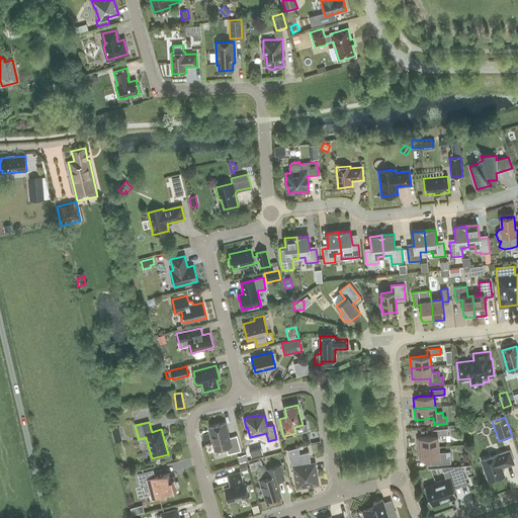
[(228,454),(241,451),(237,435),(229,437),(226,423),(208,427),(214,450),(226,448),(228,454)]
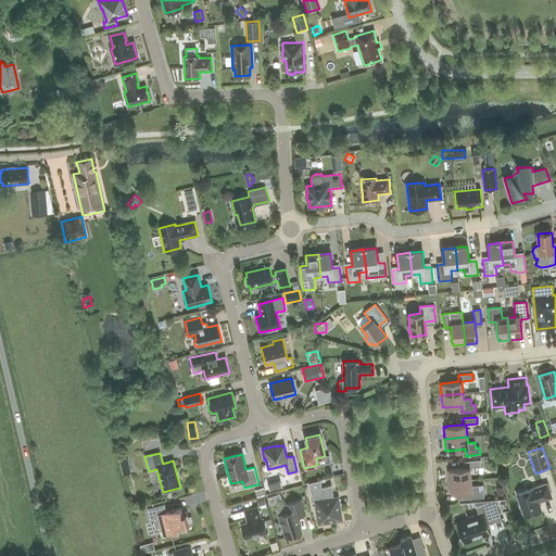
[(127,459),(118,462),(121,470),(129,468),(127,459)]
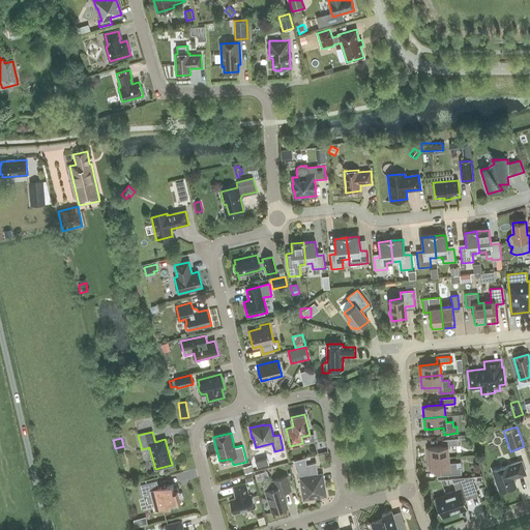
[(427,448),(428,460),(449,458),(448,446),(459,445),(458,438),(444,440),(445,446),(430,447),(430,448),(427,448)]
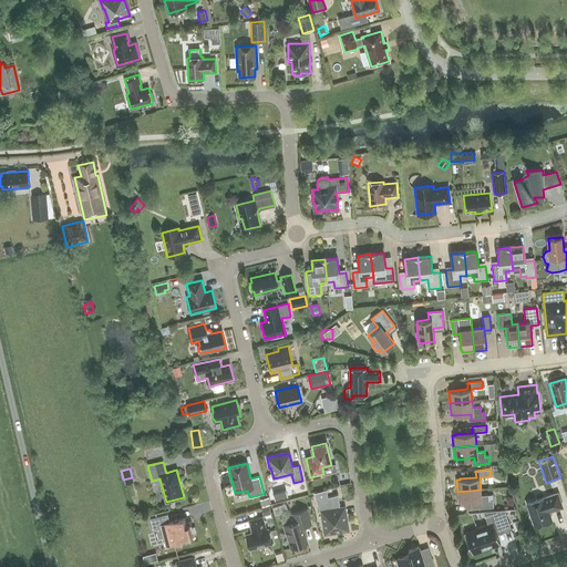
[(153,483),(156,503),(162,503),(158,482),(153,483)]
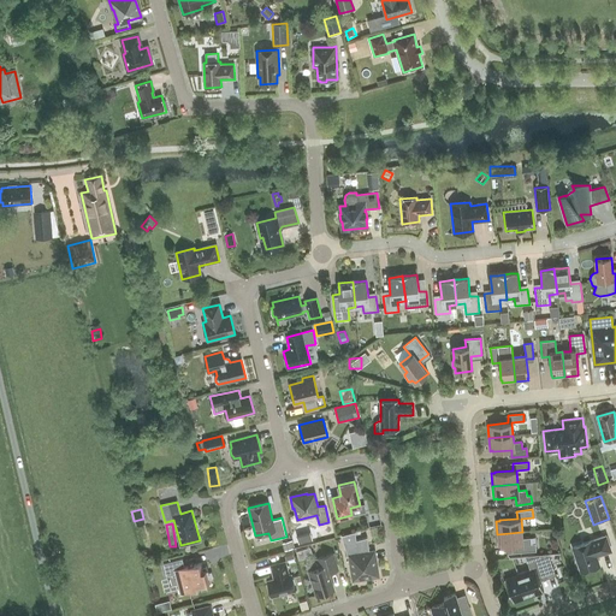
[(318,540),(325,538),(333,535),(332,527),(315,532),(318,540)]
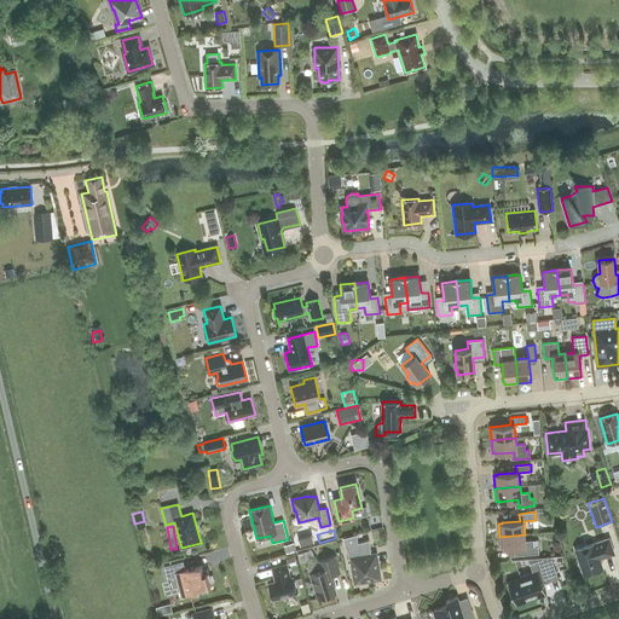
[(538,547),(533,547),(533,541),(525,542),(525,534),(499,537),(501,549),(504,549),(504,550),(522,548),(522,555),(538,554),(538,547)]
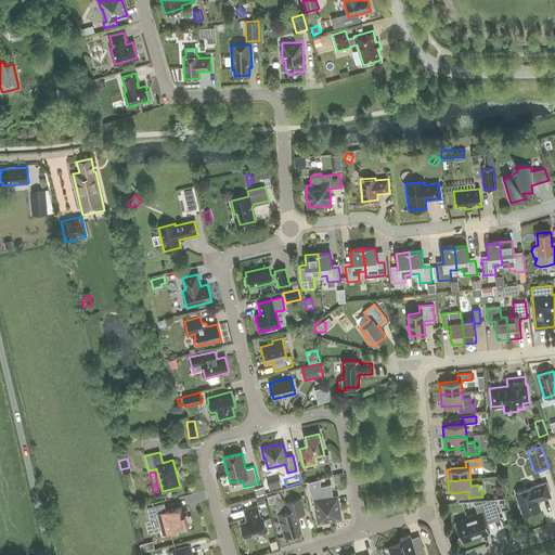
[(537,501),(551,497),(546,482),(516,493),(520,506),(519,508),(521,513),(523,513),(524,515),(528,514),(530,515),(534,513),(536,512),(540,510),(537,501)]
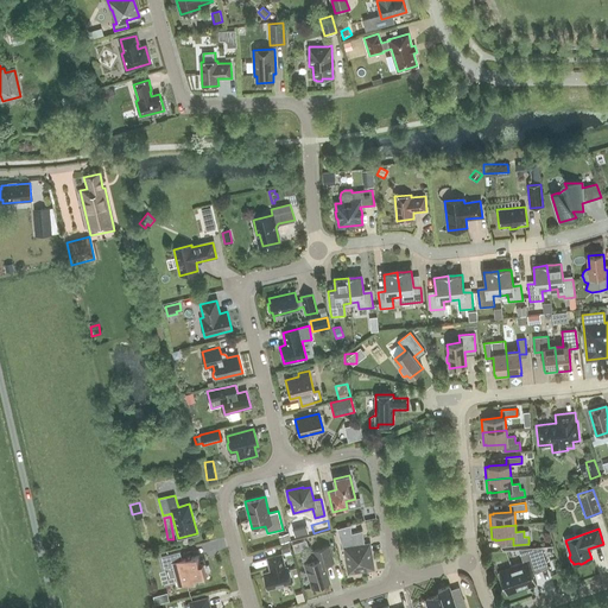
[(362,531),(339,537),(343,550),(346,550),(349,571),(350,571),(352,574),(360,571),(359,570),(373,568),(368,544),(365,545),(362,531)]
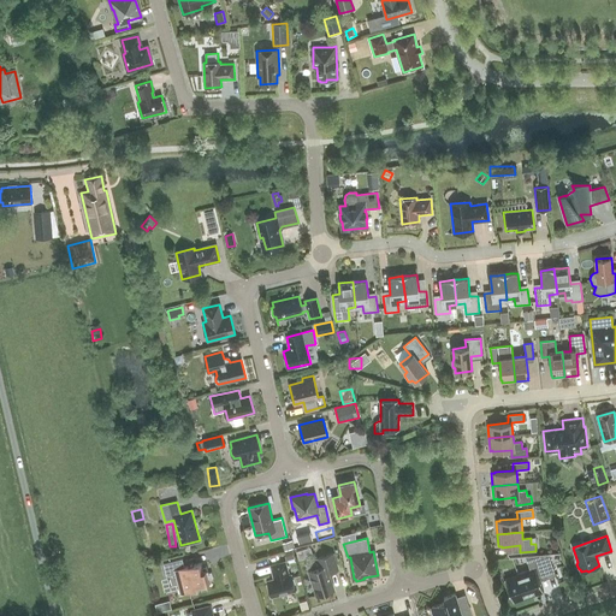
[(282,543),(284,551),(294,549),(291,540),(282,543)]
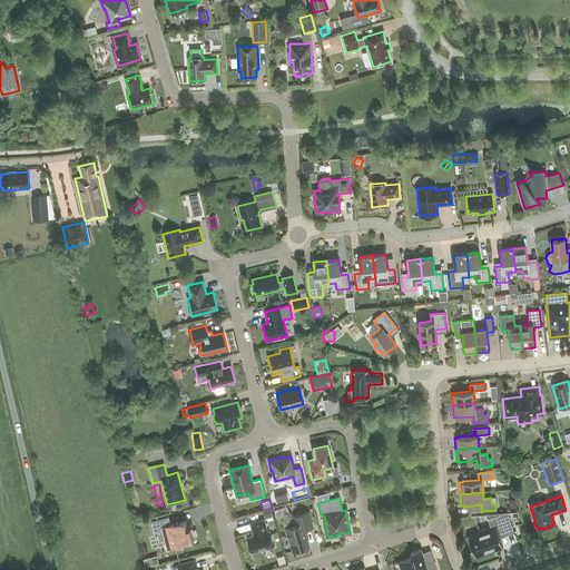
[(265,518),(273,517),(271,508),(263,510),(265,518)]
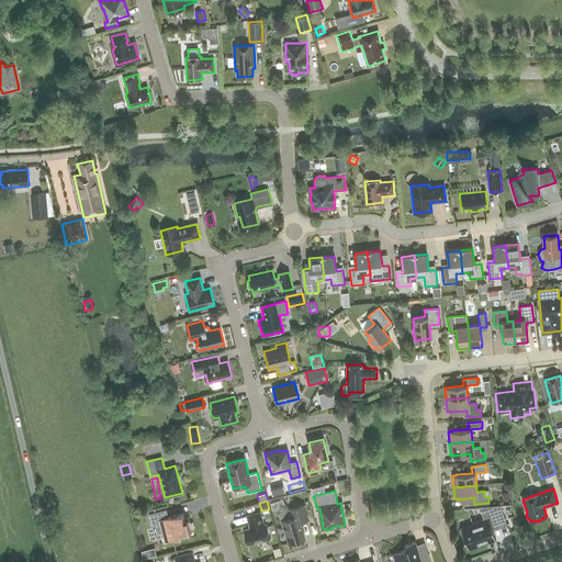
[(468,549),(496,540),(492,527),(505,523),(507,528),(501,506),(512,505),(512,504),(464,508),(464,509),(484,507),(489,518),(471,524),(472,526),(458,530),(459,530),(461,530),(468,549)]
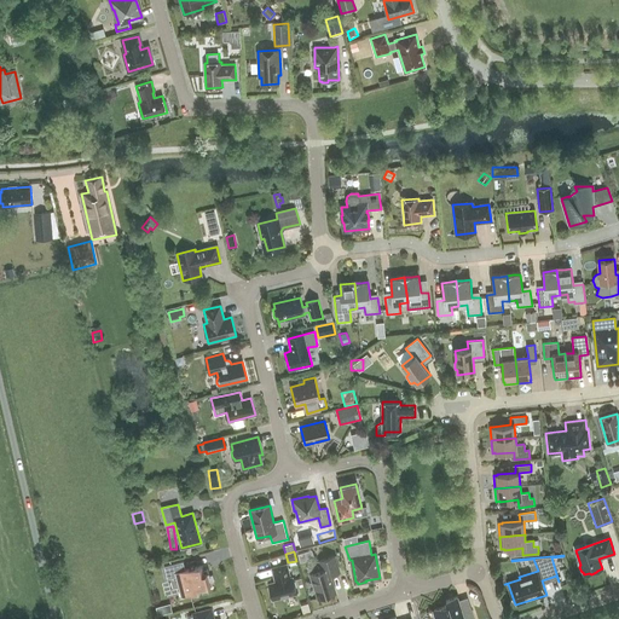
[(318,599),(335,593),(330,576),(340,572),(335,556),(319,561),(323,571),(311,574),(318,599)]
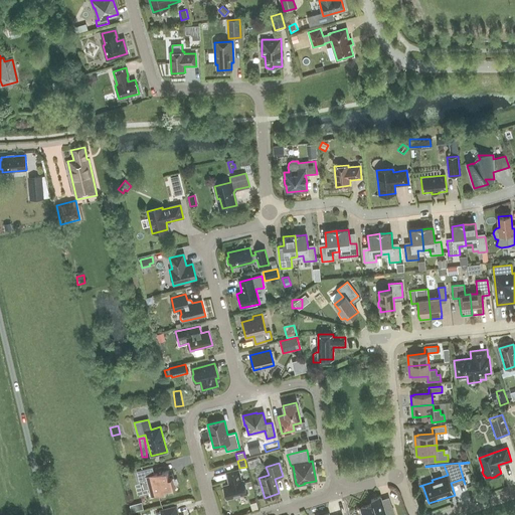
[(152,496),(167,492),(166,489),(175,486),(172,474),(169,475),(168,471),(154,474),(152,467),(136,472),(139,482),(148,480),(152,496)]
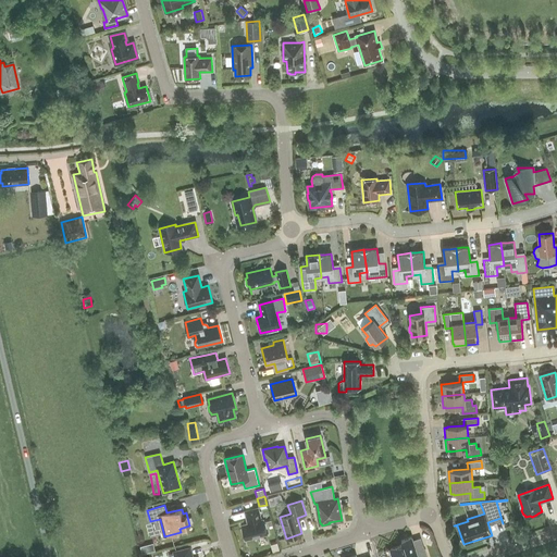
[(246,540),(267,534),(263,519),(261,520),(258,508),(244,511),(247,523),(242,525),(246,540)]
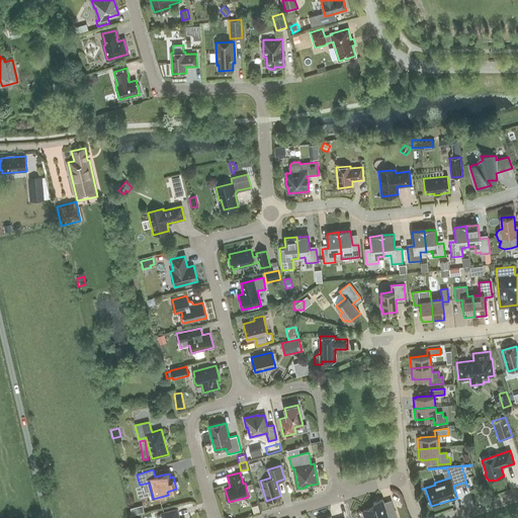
[(397,517),(394,510),(387,512),(385,511),(382,500),(373,503),(374,507),(362,511),(364,517),(397,517)]
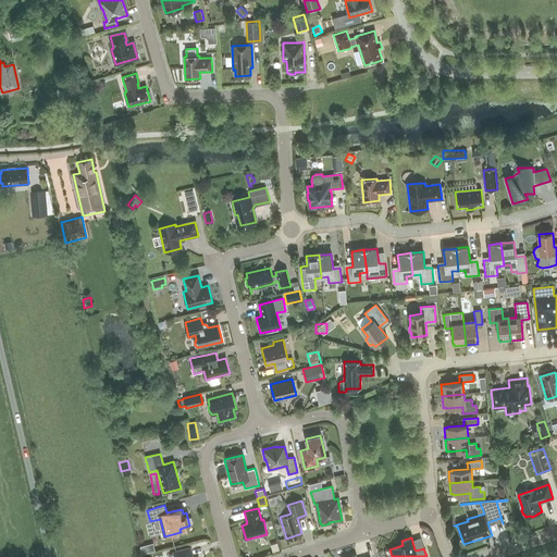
[(141,552),(153,549),(151,543),(140,544),(141,552)]
